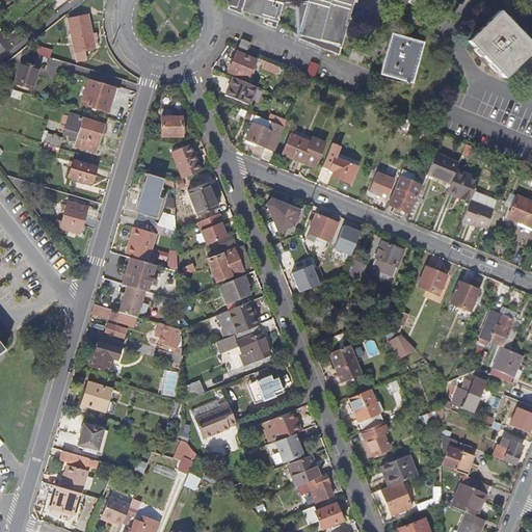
[(225,0),(227,1),(228,6),(228,9),(241,14),(241,11),(244,0),(225,0)]
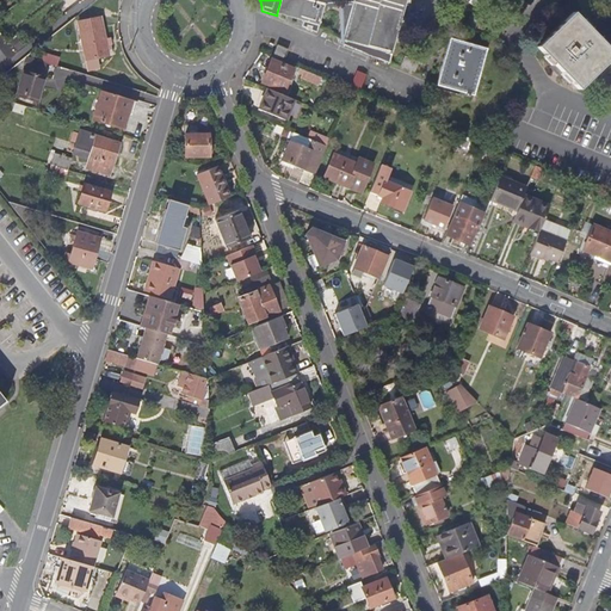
[(326,4),(313,0),(281,0),(277,13),(304,20),(302,26),(308,28),(308,25),(313,26),(312,31),(318,32),(326,4)]
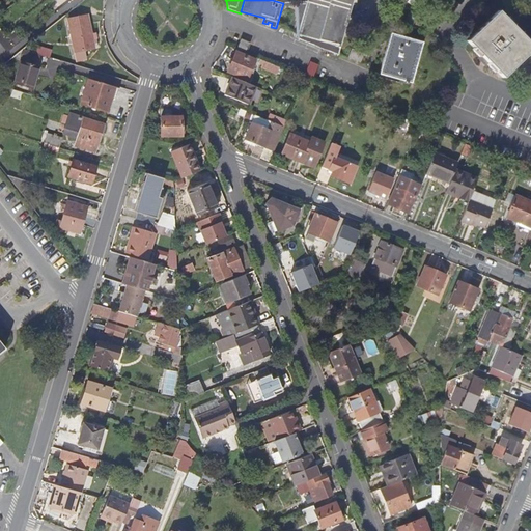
[(341,47),(354,0),(307,0),(299,34),(341,47)]
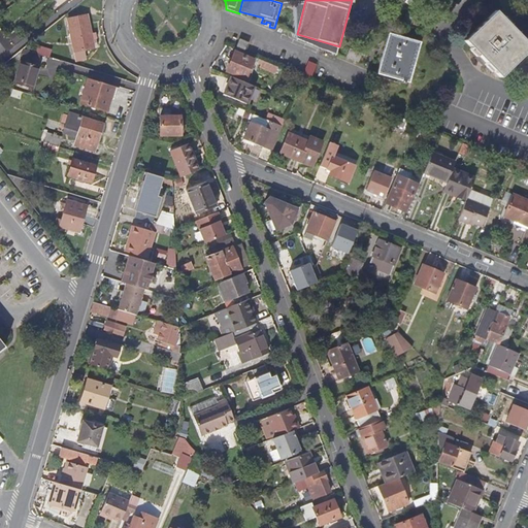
[(527,43),(517,33),(508,24),(495,10),(464,41),(477,55),(486,63),(500,77),(525,53),(527,56),(527,43)]
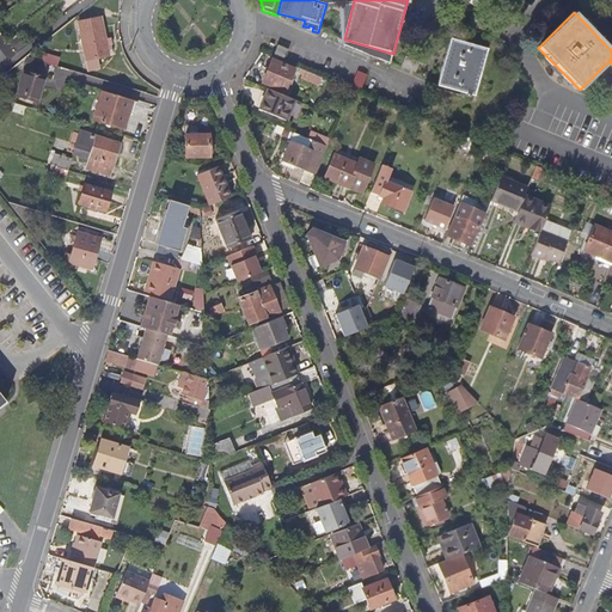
[(92,60),(108,56),(101,13),(77,18),(86,66),(93,65),(92,60)]
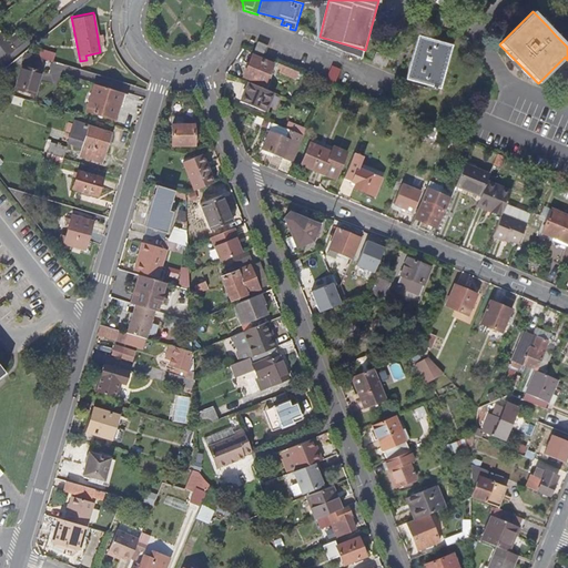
[(547,26),(556,36),(559,31),(550,22),(547,26)]
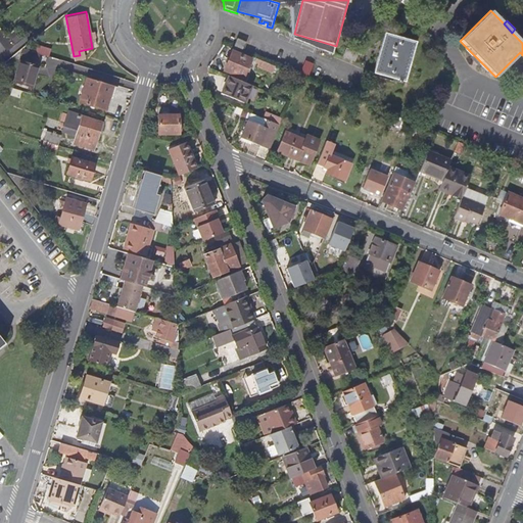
[(417,42),(385,33),(374,73),(406,82),(417,42)]
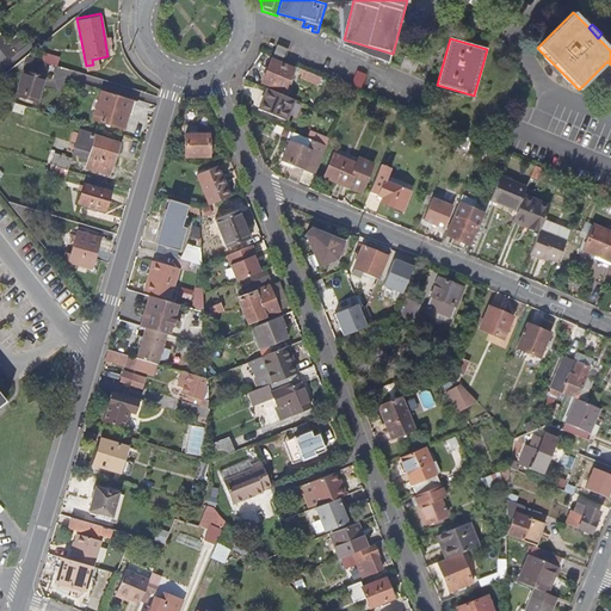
[(292,71),(271,62),(263,82),(284,91),(292,71)]
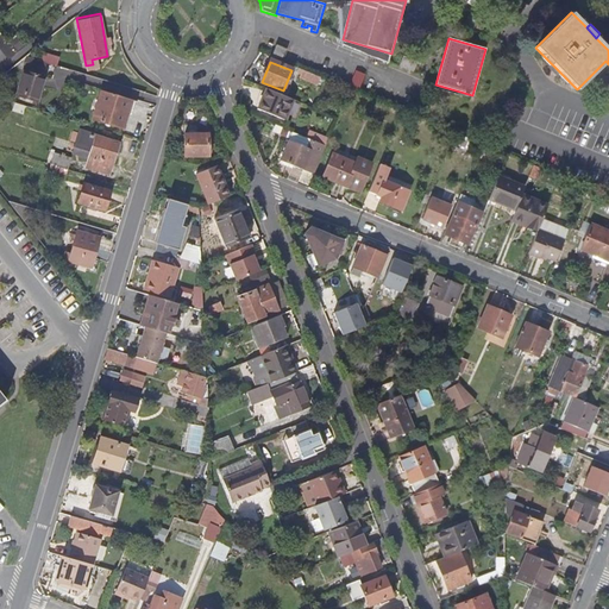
[(560,73),(551,63),(547,67),(556,76),(560,73)]
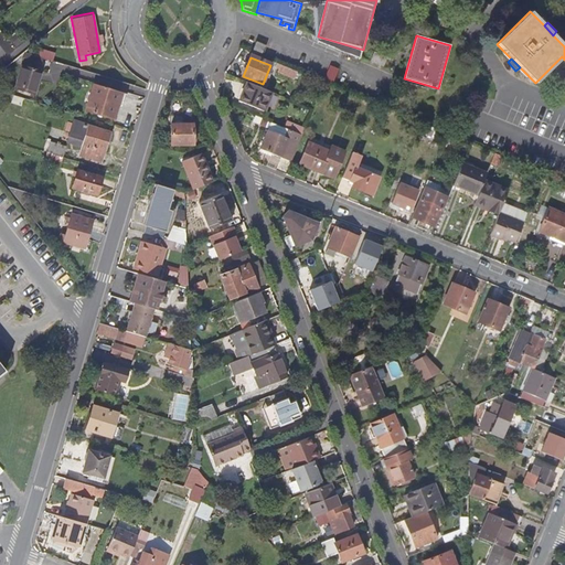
[(19,86),(36,92),(44,67),(27,62),(19,86)]
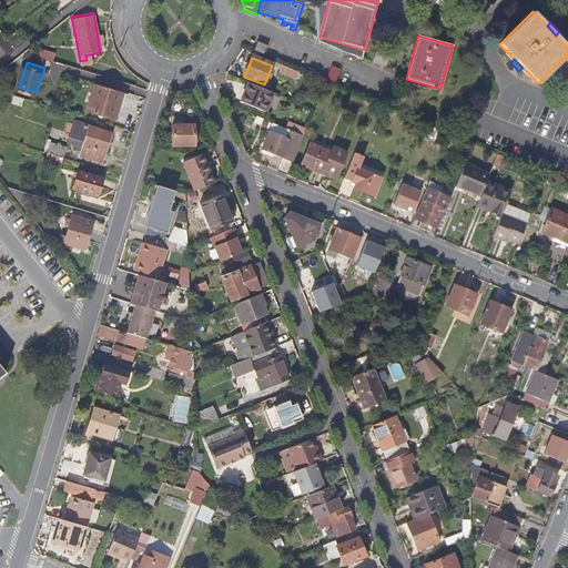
[(296,79),(298,73),(279,64),(276,69),(282,71),(281,73),(296,79)]
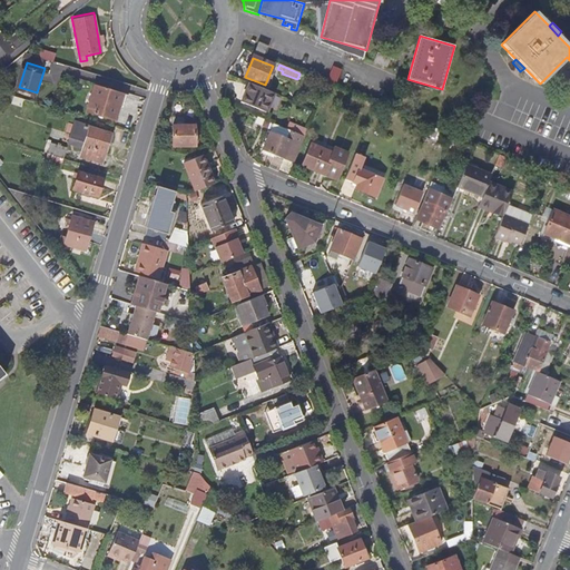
[(128,90),(98,81),(90,108),(119,117),(128,90)]
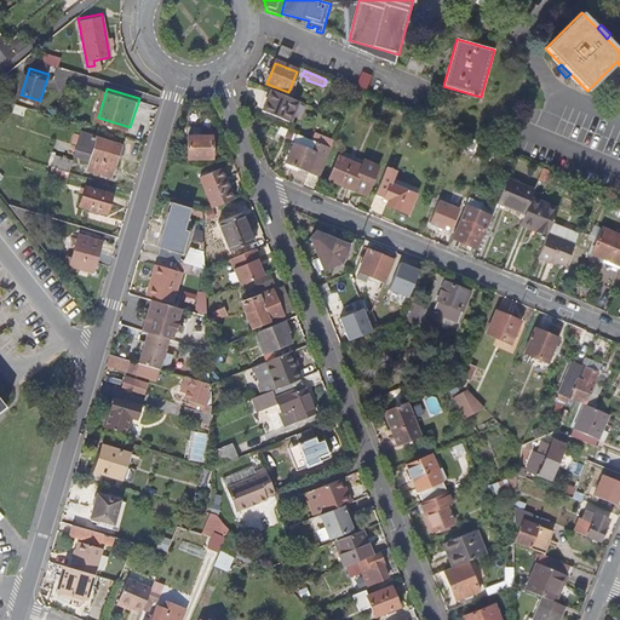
[(292,125),(300,104),(274,93),(265,114),(292,125)]
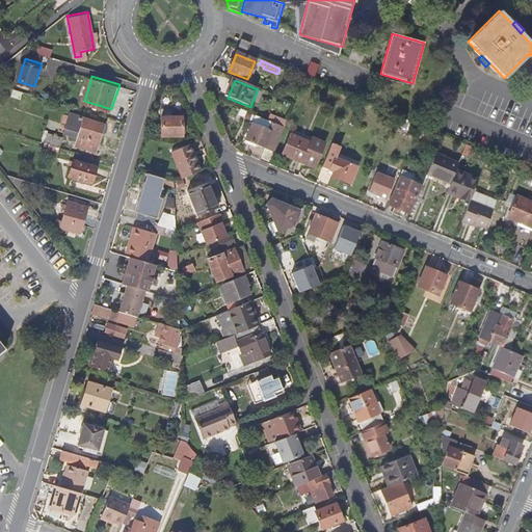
[(76,125),(74,132),(83,135),(80,143),(101,150),(109,123),(74,112),(71,124),(76,125)]
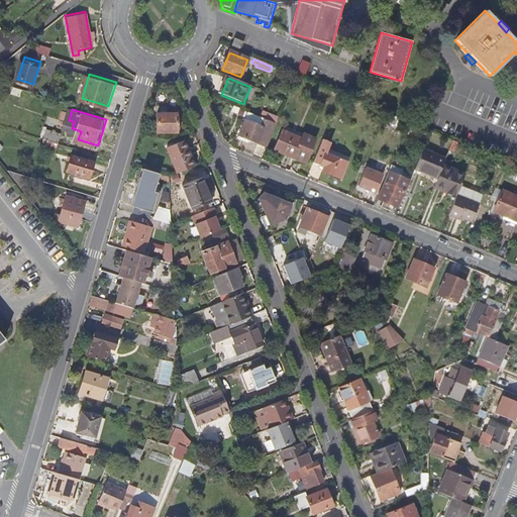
[(176,116),(156,116),(156,135),(176,135),(176,116)]
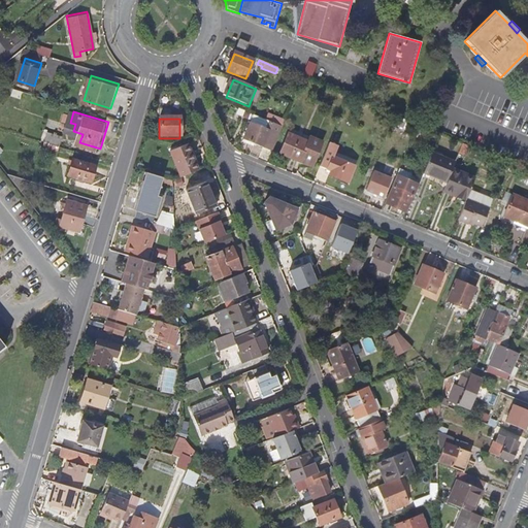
[(413,123),(411,123),(404,120),(401,127),(409,131),(413,123)]
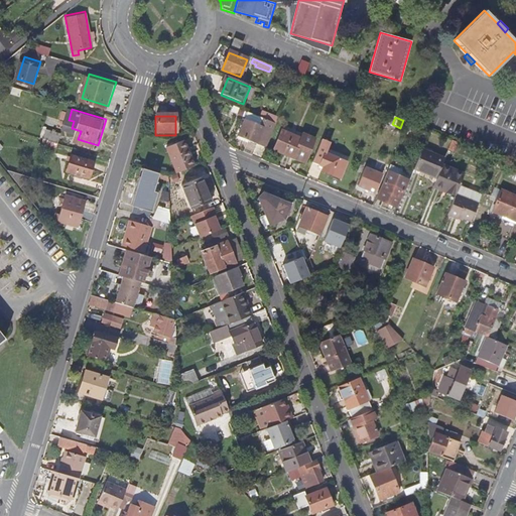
[(264,128),(260,127),(243,120),(235,139),(246,144),(247,141),(265,149),(275,125),(267,121),(264,128)]
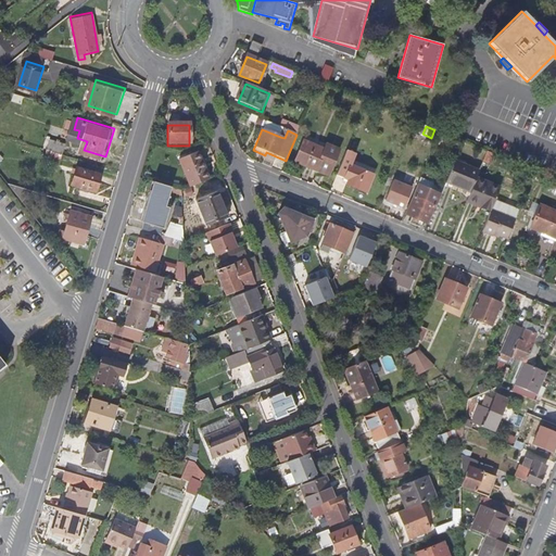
[(53,138),(50,148),(66,153),(70,142),(53,138)]
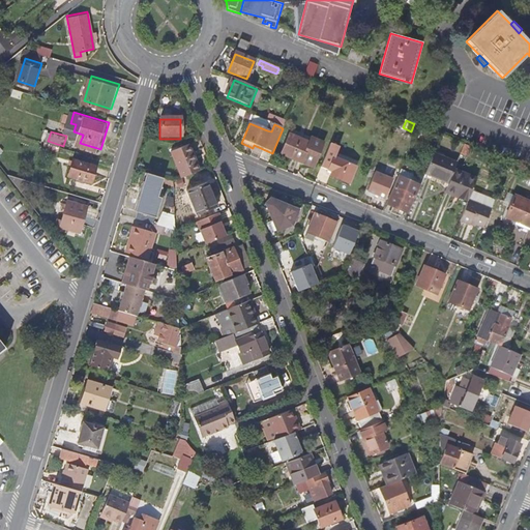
[(313,135),(308,143),(290,136),(282,155),(301,163),(302,160),(316,167),(321,155),(327,140),(313,135)]
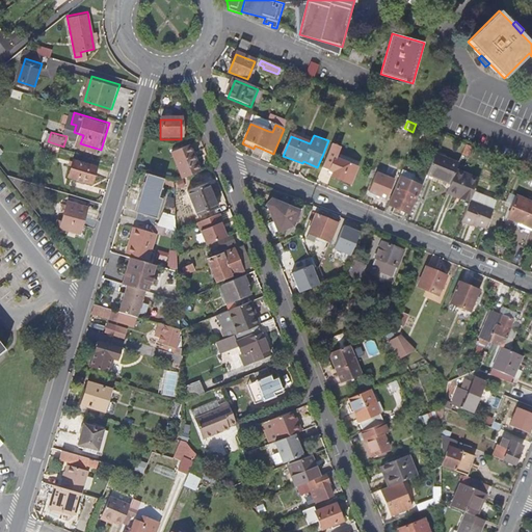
[(364,171),(342,163),(344,158),(346,152),(333,145),(322,168),(335,174),(333,179),(356,189),(364,173),(364,171)]
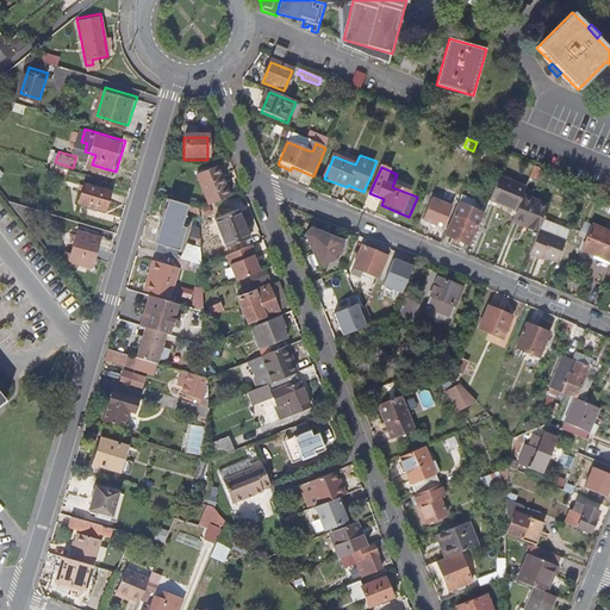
[(197,178),(209,207),(230,199),(218,169),(197,178)]
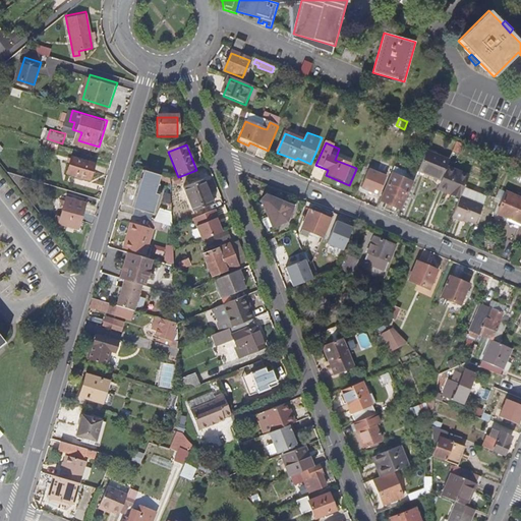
[(419,170),(442,179),(446,168),(449,160),(426,152),(419,170)]
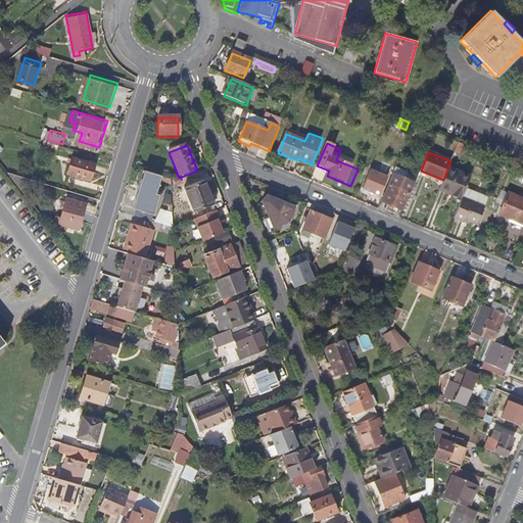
[(98,160),(76,154),(70,173),(94,179),(98,160)]
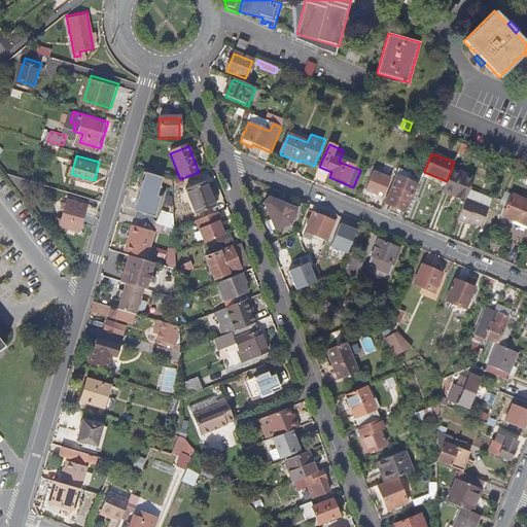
[(339,162),(360,170),(362,166),(341,156),(339,162)]
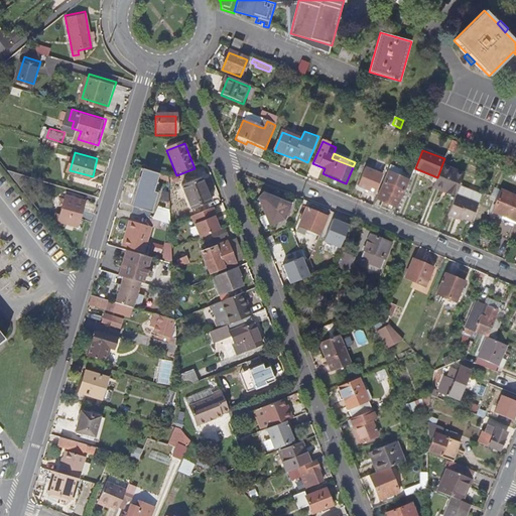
[(445,192),(455,197),(463,176),(441,166),(437,177),(434,184),(446,189),(445,192)]
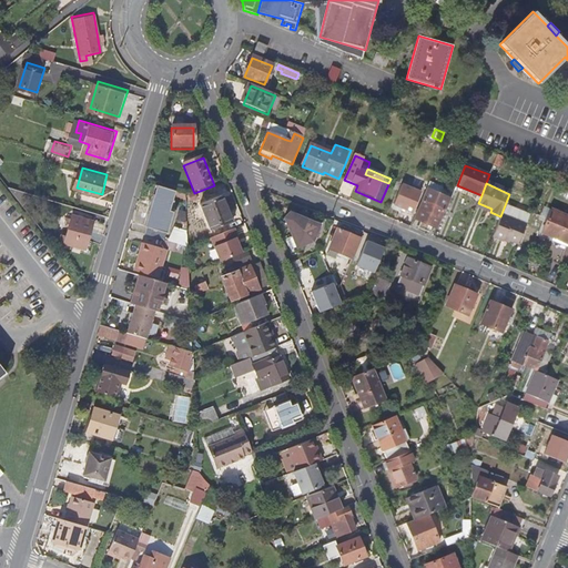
[(404,211),(411,214),(416,203),(407,200),(411,189),(403,185),(394,206),(401,210),(404,211)]
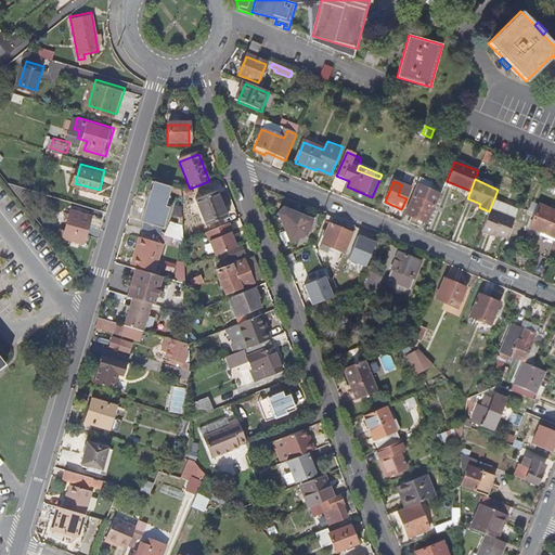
[(30,197),(33,189),(11,183),(25,202),(30,197)]
